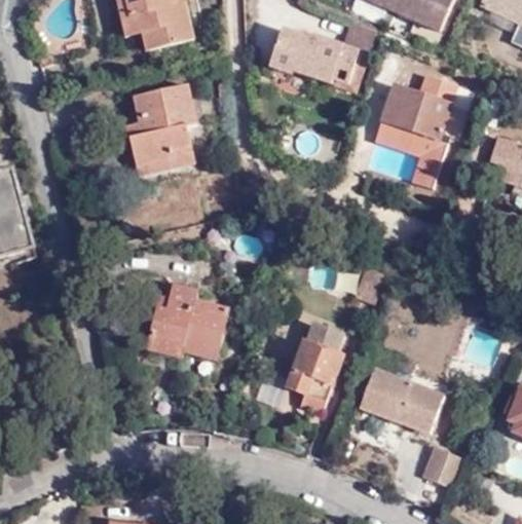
[(112,0),(118,25),(127,23),(121,0),(112,0)]
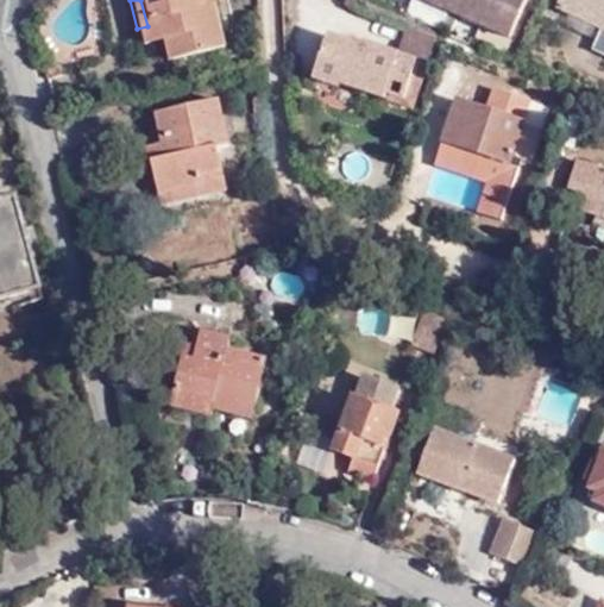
[(156,25),(159,43),(164,62),(227,47),(215,0),(140,0),(148,26),(156,25)]
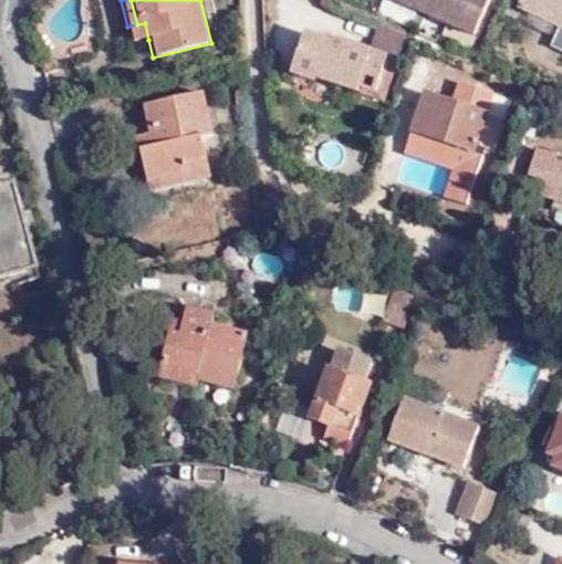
[(397,0),(418,9),(422,0),(397,0)]
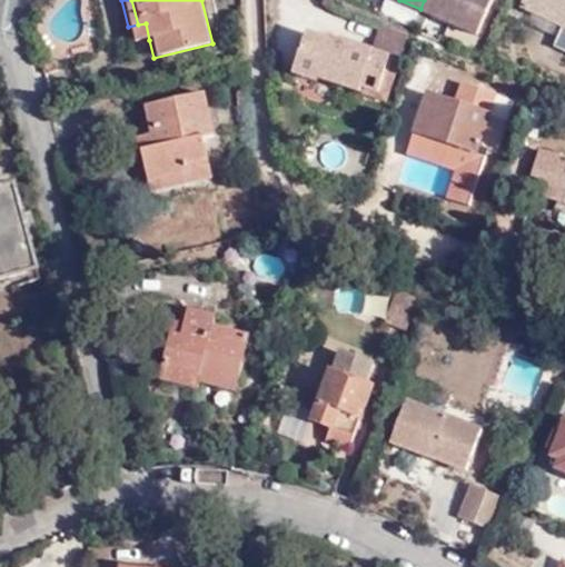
[(424,0),(420,9),(475,31),(487,0),(424,0)]
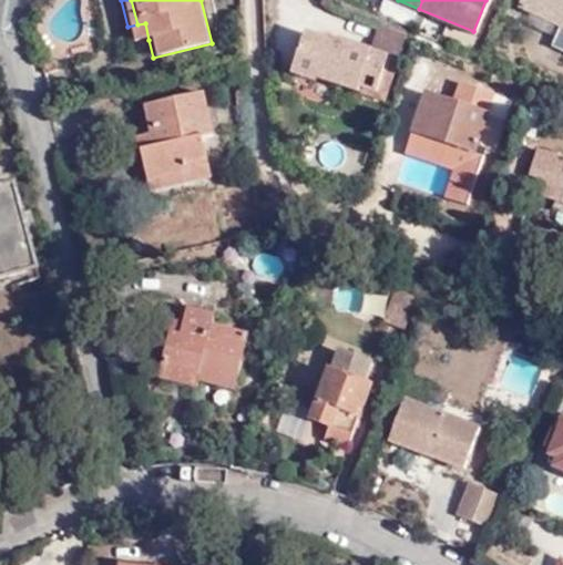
[(521,0),(520,4),(562,24),(562,0),(521,0)]
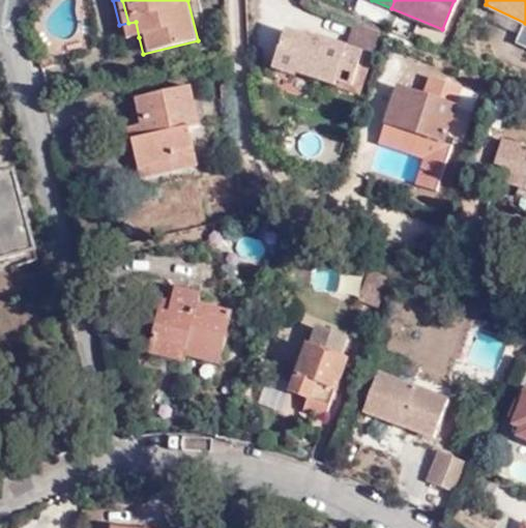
[(139,37),(136,22),(128,23),(119,25),(122,40),(139,37)]
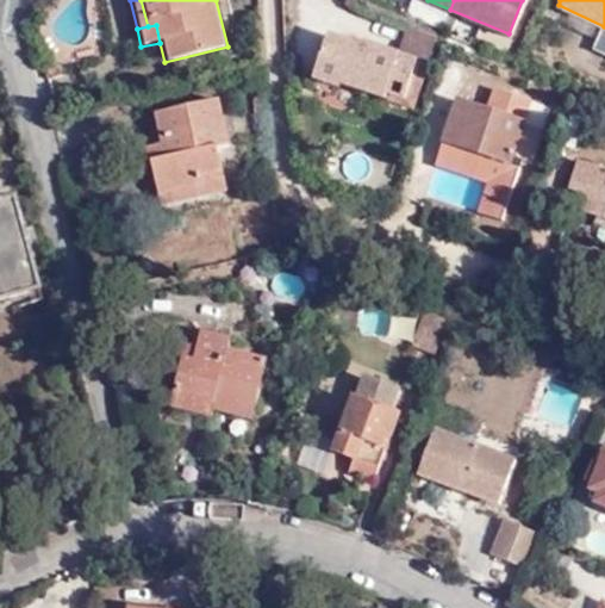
[(395,28),(388,50),(412,59),(419,36),(395,28)]
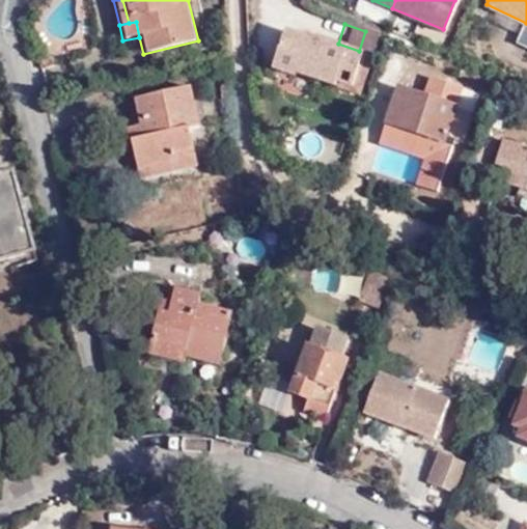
[(360,56),(359,51),(338,44),(314,34),(312,40),(282,30),(271,67),(294,75),(296,70),(334,82),(336,77),(351,81),(356,63),(361,65),(364,57),(360,56)]
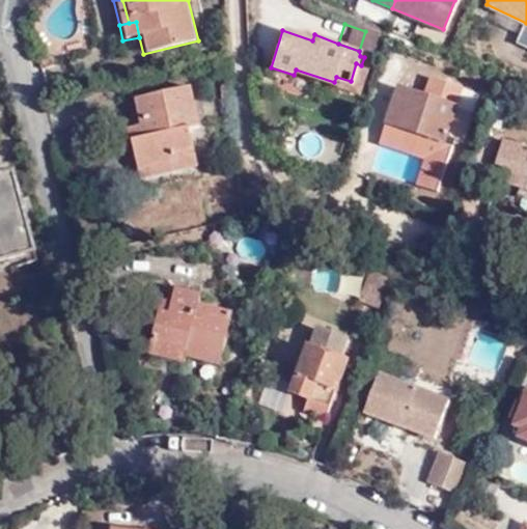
[(459,78),(455,90),(471,94),(474,83),(459,78)]
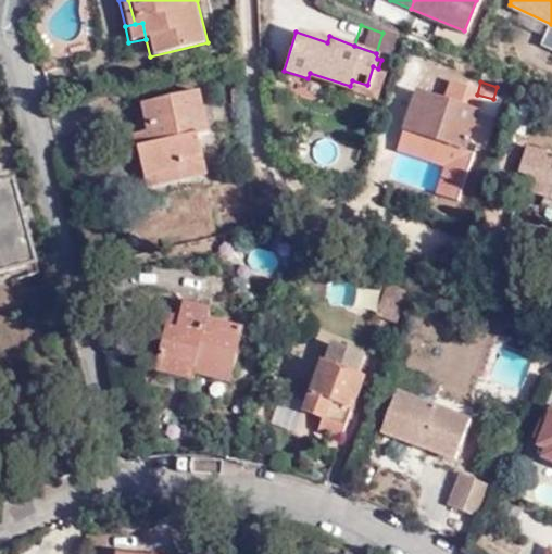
[(477,108),(418,88),(410,112),(418,114),(414,129),(466,147),(469,138),(484,143),(493,115),(476,110),(477,108)]
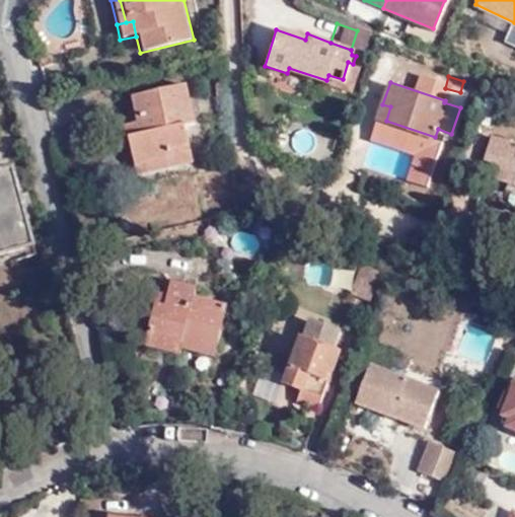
[(140,137),(128,140),(134,167),(168,158),(166,151),(184,146),(180,130),(195,126),(186,86),(132,101),(138,127),(140,137)]
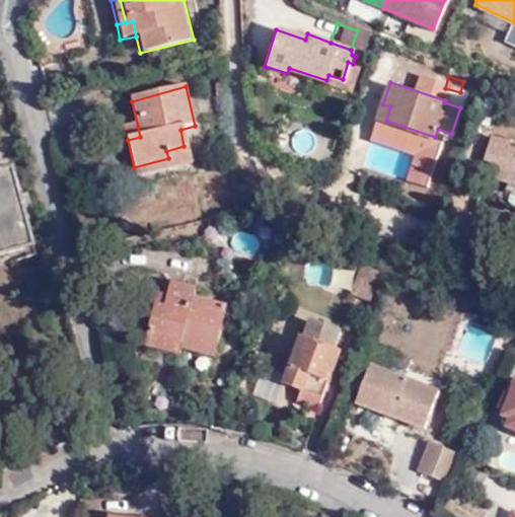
[(390,106),(382,104),(377,118),(386,121),(390,106)]
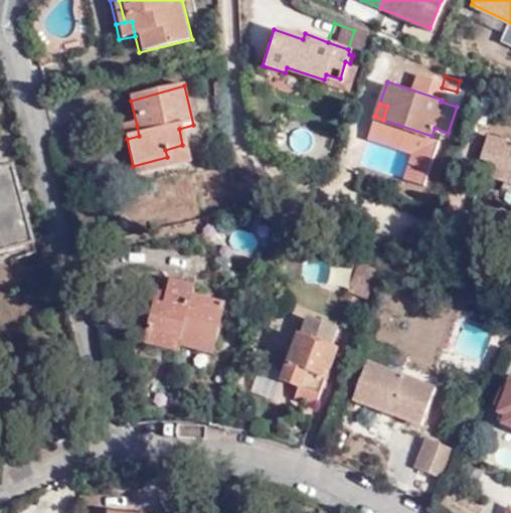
[(127,139),(139,136),(137,126),(124,129),(127,139)]
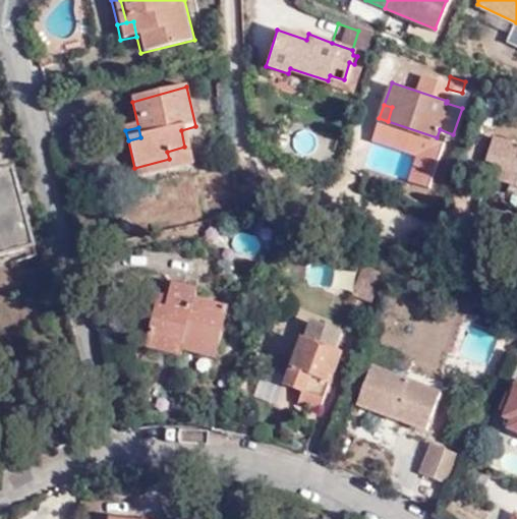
[(516,139),(495,133),(486,156),(497,159),(492,173),(516,180),(516,139)]
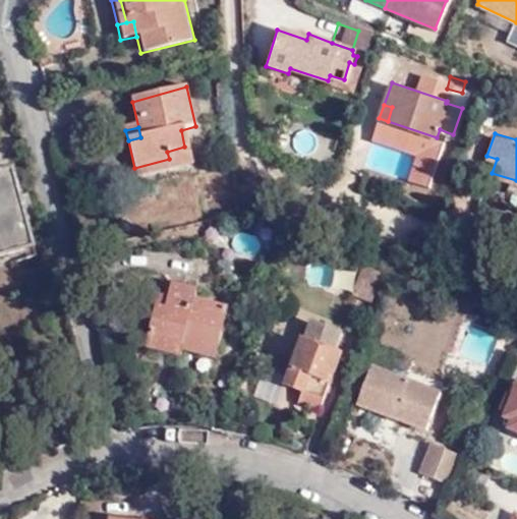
[(134,168),(136,179),(189,166),(184,147),(167,152),(169,159),(134,168)]
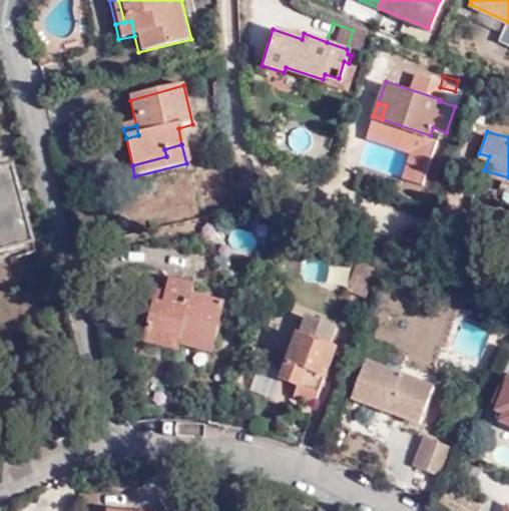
[(13,167),(0,170),(0,252),(4,251),(7,261),(33,254),(26,221),(33,220),(26,193),(19,194),(13,167)]
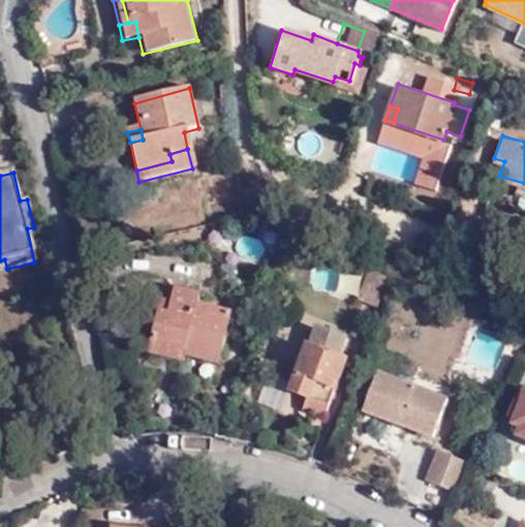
[(316,267),(315,283),(340,285),(342,269),(316,267)]
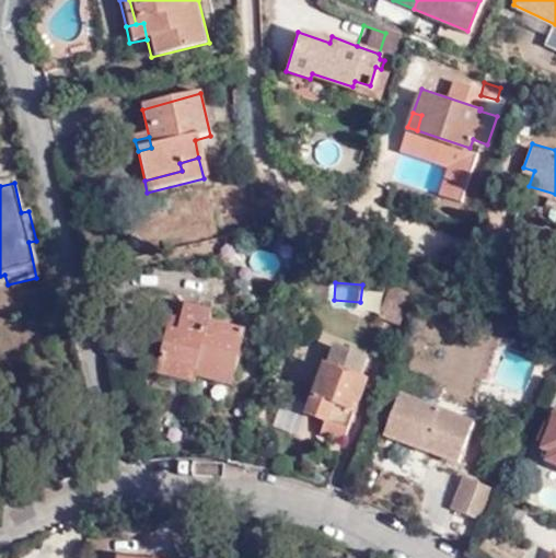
[(409,292),(389,285),(377,316),(397,324),(409,292)]
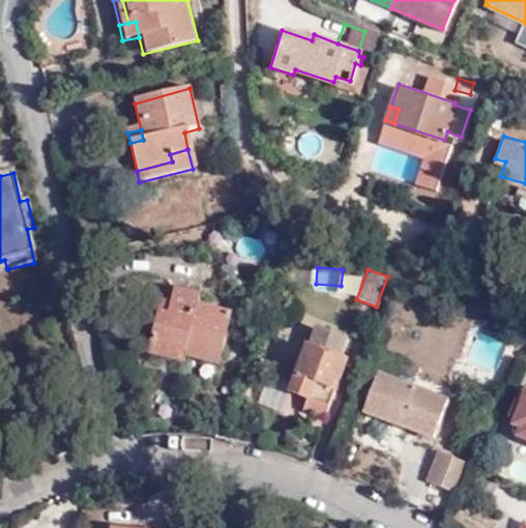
[(122,335),(155,345),(154,351),(187,360),(201,310),(167,301),(170,290),(144,284),(141,297),(133,295),(122,335)]
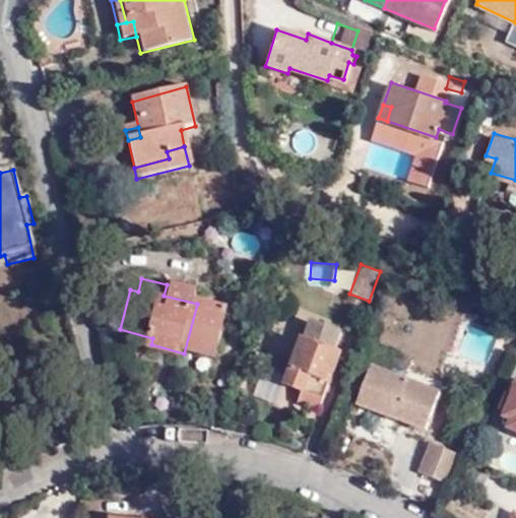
[(341,331),(307,319),(302,335),(335,347),(341,331)]
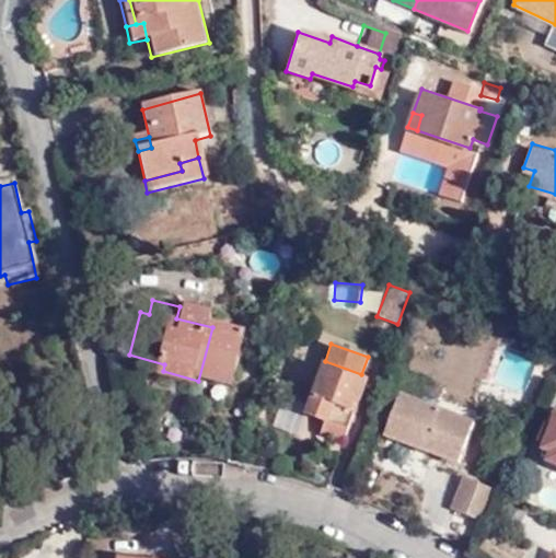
[(161,379),(163,371),(164,364),(129,355),(125,369),(161,379)]
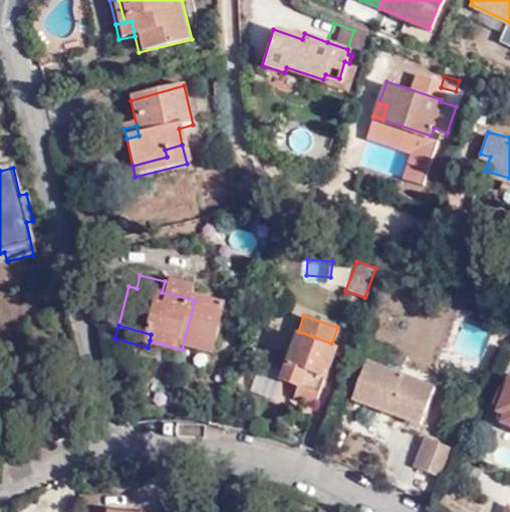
[(296,389),(292,399),(310,405),(330,351),(292,337),(286,353),(260,343),(254,360),(280,370),(277,381),(296,389)]
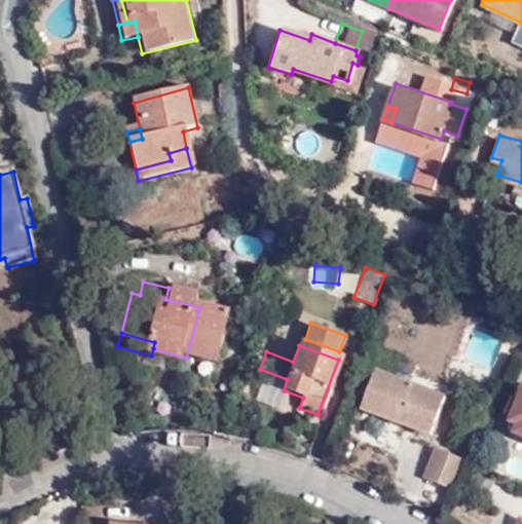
[(392,411),(403,415),(400,424),(429,435),(444,394),(374,367),(358,409),(388,420),(392,411)]
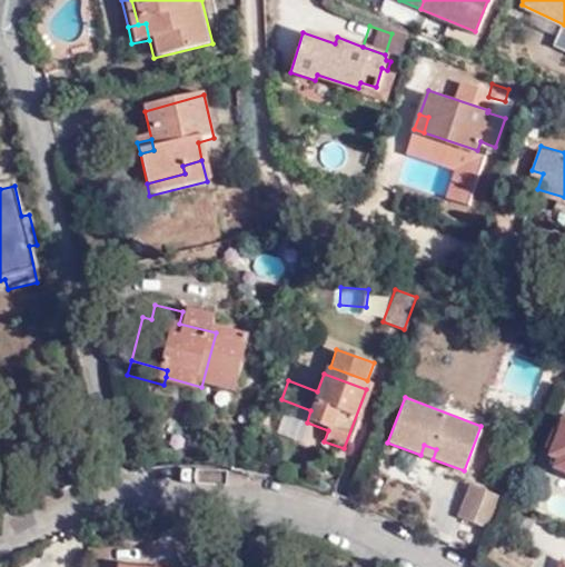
[(564,417),(562,417),(546,456),(552,458),(548,468),(564,475),(564,417)]
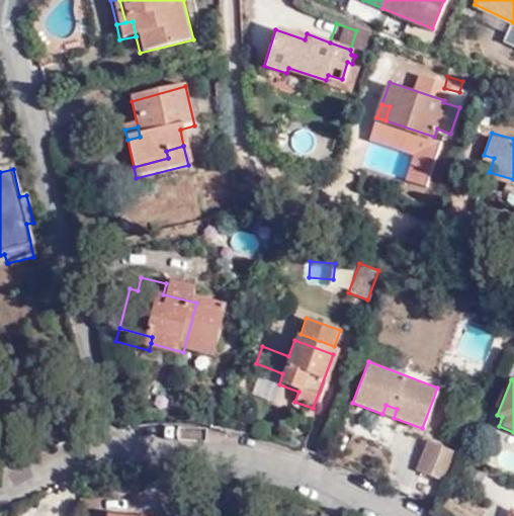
[(386,405),(382,414),(394,418),(397,409),(386,405)]
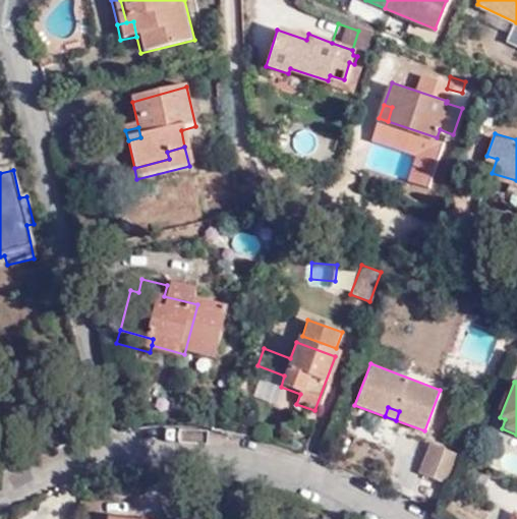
[(427,441),(415,471),(448,483),(459,454),(427,441)]
